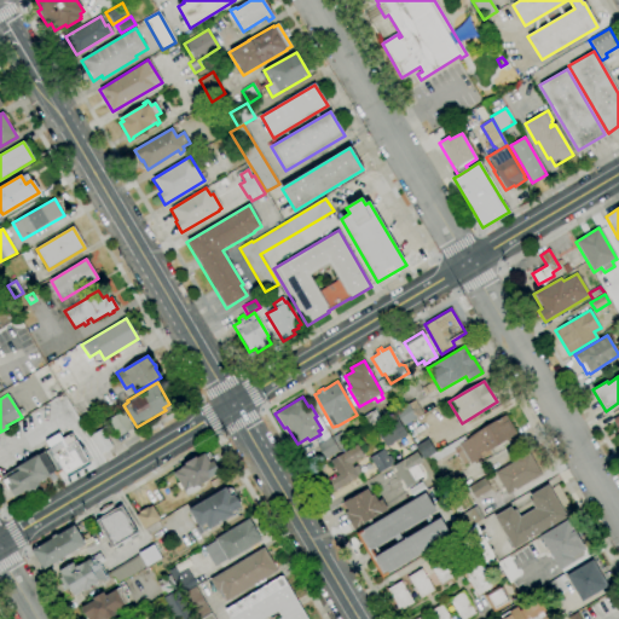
[(404,426),(394,411),(408,404),(414,400),(422,414),(416,417),(416,418),(404,426)]
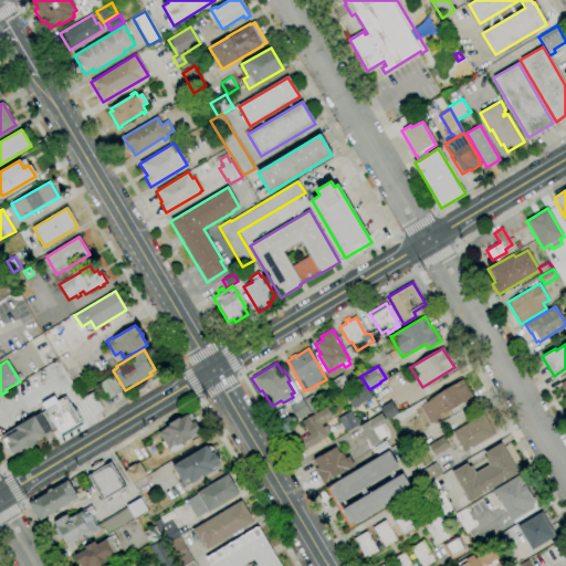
[(337,395),(331,381),(343,375),(349,387),(337,395)]
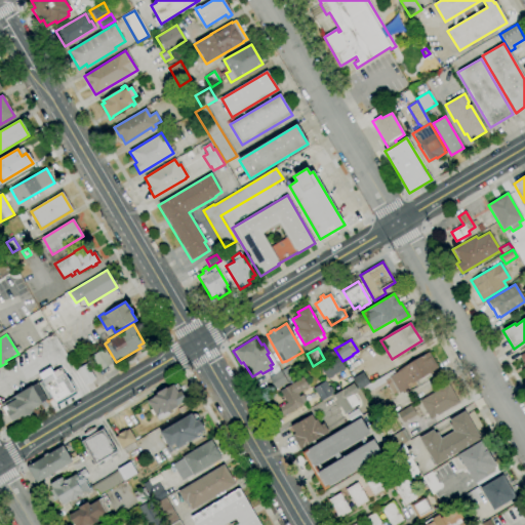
[(99,371),(91,357),(104,349),(113,363),(99,371)]
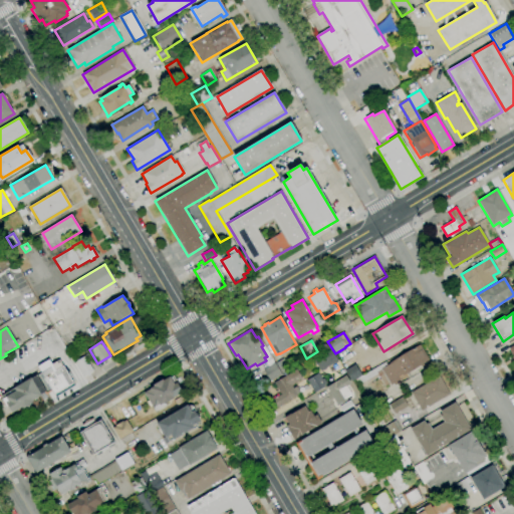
[(360,388),(355,379),(384,362),(387,365),(390,364),(389,363),(420,344),(429,359),(423,363),(425,366),(417,371),(419,373),(410,378),(409,375),(400,380),(396,382),(397,383),(395,386),(394,383),(391,386),(390,383),(384,387),(378,376),(360,388)]
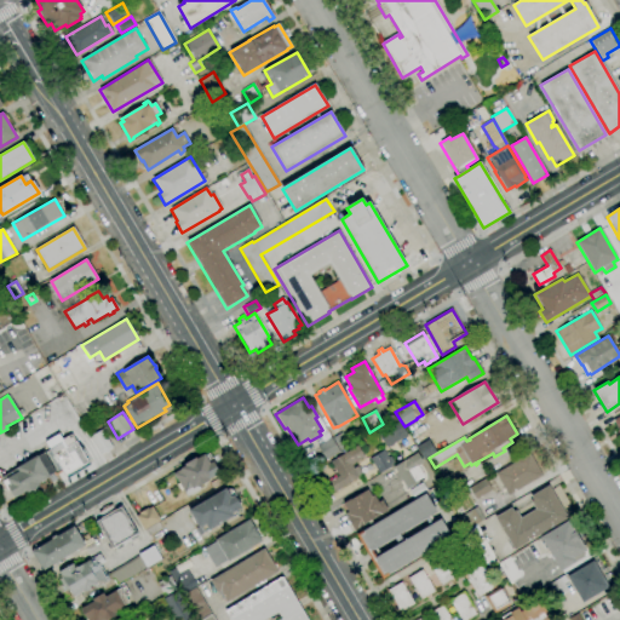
[(386,448),(377,432),(399,419),(407,435),(386,448)]
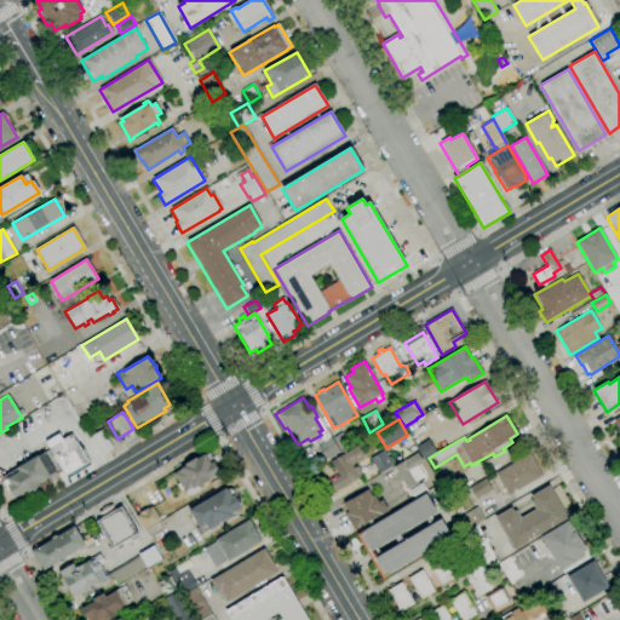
[(101,455),(90,437),(102,430),(113,448),(101,455)]
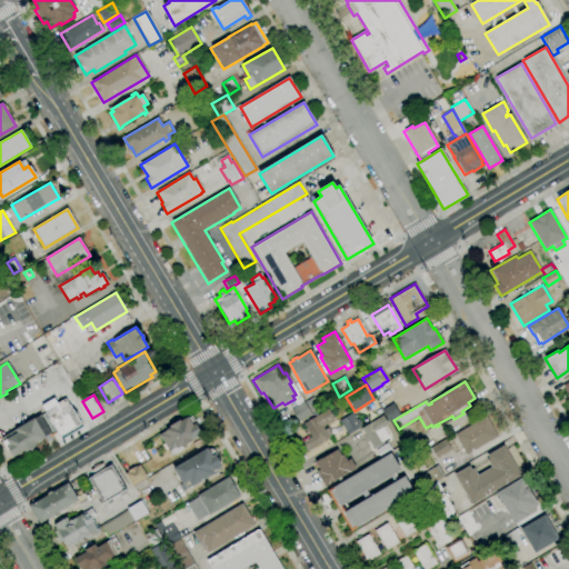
[(299,422),(291,409),(303,401),(305,402),(313,397),(321,409),(311,415),(299,422)]
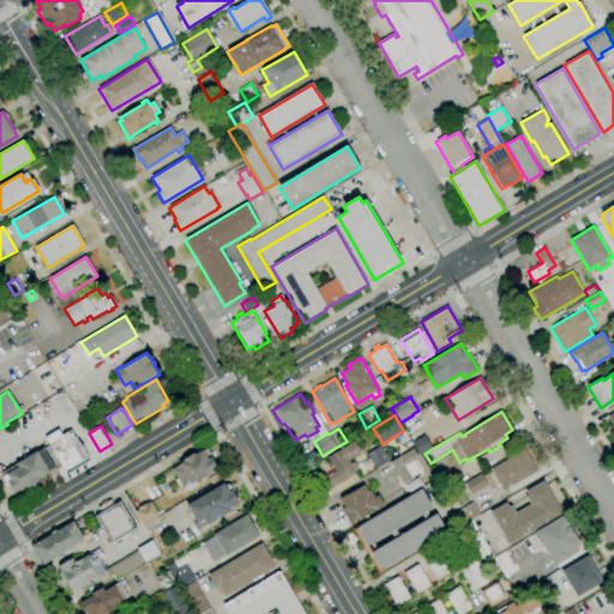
[(65,471),(49,446),(46,439),(59,431),(61,437),(70,432),(74,438),(88,458),(65,471)]
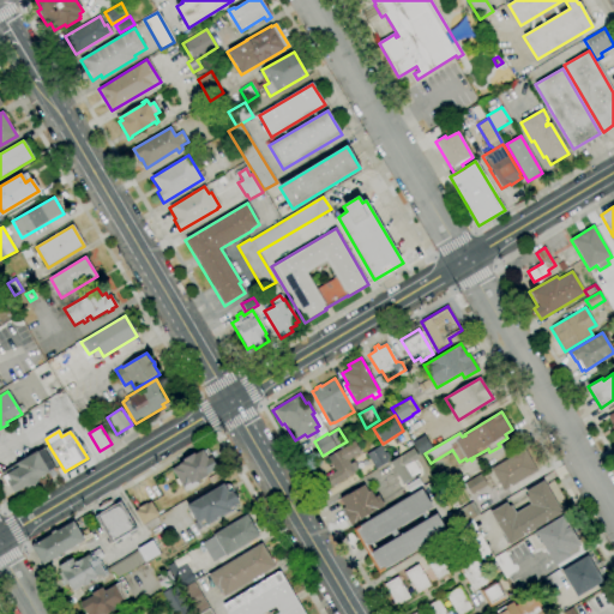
[(420,456),(411,443),(425,435),(432,449),(420,456)]
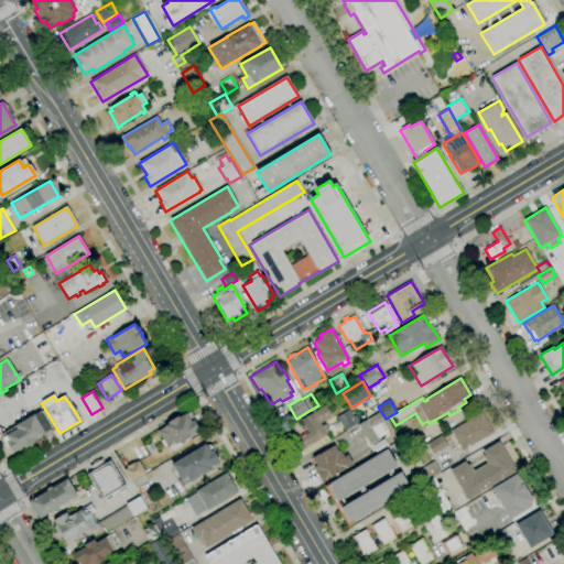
[(302,448),(296,440),(307,433),(300,420),(325,405),(332,416),(320,423),(326,434),(302,448)]
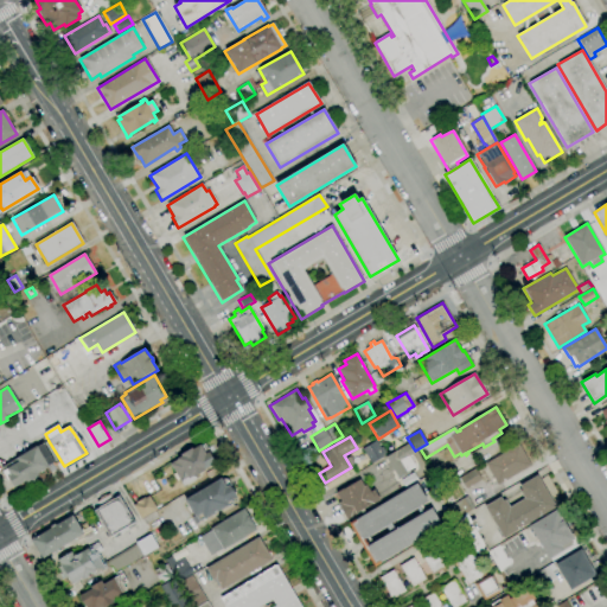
[(371,464),(362,449),(377,439),(388,454),(371,464)]
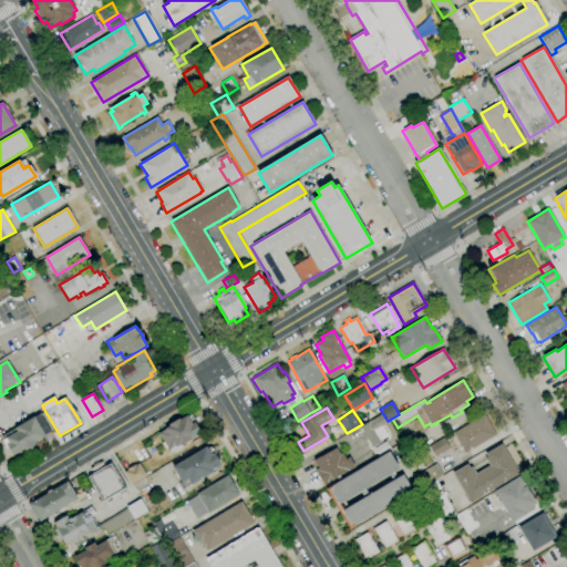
[(12,456),(8,449),(7,449),(2,441),(7,439),(6,439),(18,431),(16,429),(34,418),(40,414),(51,432),(45,435),(45,436),(34,443),(35,445),(24,452),(23,450),(12,456)]
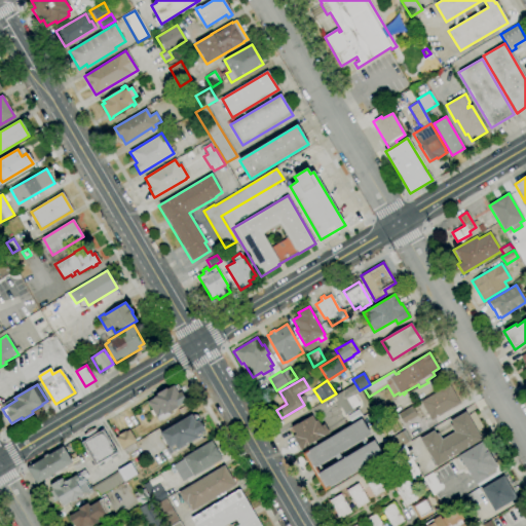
[(156,417),(146,402),(156,396),(156,395),(165,388),(166,389),(174,385),(174,386),(178,384),(183,395),(182,395),(186,402),(178,407),(178,408),(167,414),(167,413),(162,415),(161,414),(156,417)]
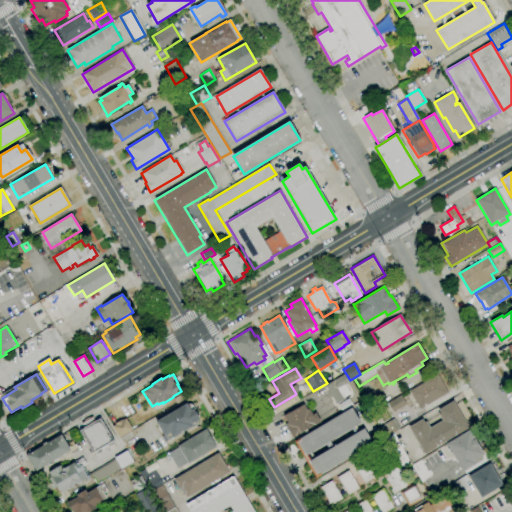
[(325,386),(344,374),(349,382),(346,384),(347,385),(346,386),(351,393),(344,398),(345,399),(341,402),(340,401),(336,403),(325,386)]
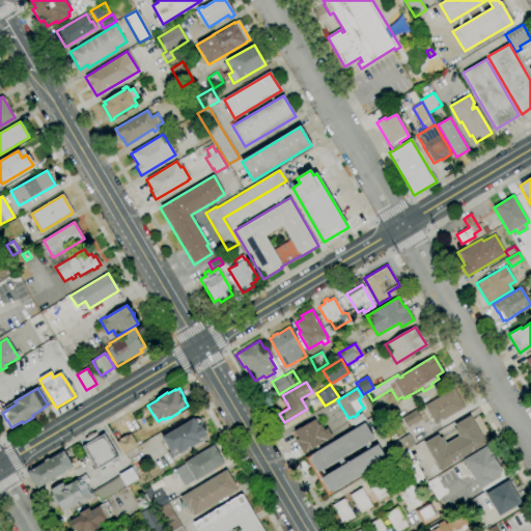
[(436,424),(424,406),(453,389),(464,408),(436,424)]
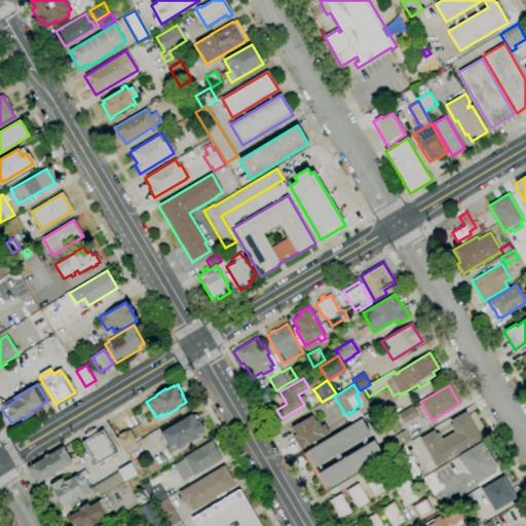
[(379,423),(371,408),(383,402),(391,416),(379,423)]
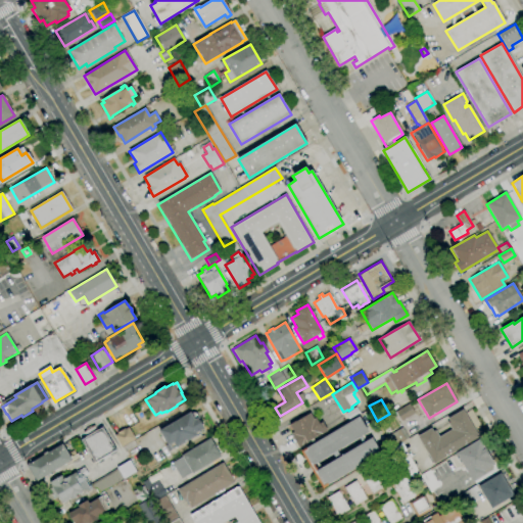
[(401,421),(396,412),(414,400),(421,412),(416,415),(415,413),(401,421)]
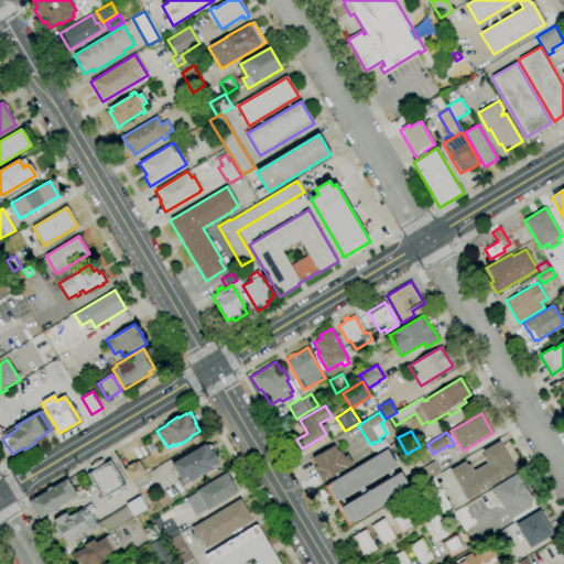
[(467,500),(449,470),(465,462),(467,466),(469,464),(474,472),(487,463),(483,456),(485,455),(483,452),(499,442),(517,472),(467,500)]
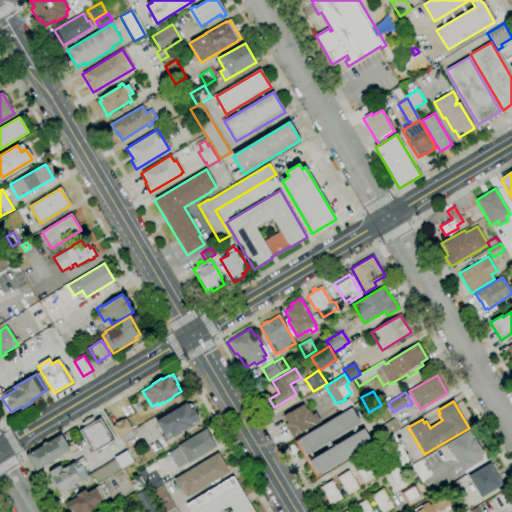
[(192,404),(195,410),(194,411),(199,420),(192,425),(193,426),(173,438),(172,437),(168,439),(166,435),(164,436),(155,422),(186,403),(187,405),(189,404),(192,404)]
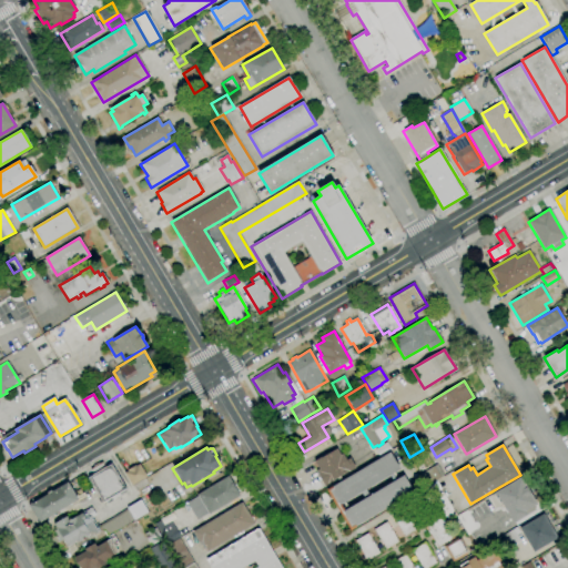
[(324,486),(317,475),(318,474),(316,472),(318,469),(314,462),(336,448),(341,455),(343,454),(346,460),(350,458),(355,468),(348,472),(330,483),(324,486)]
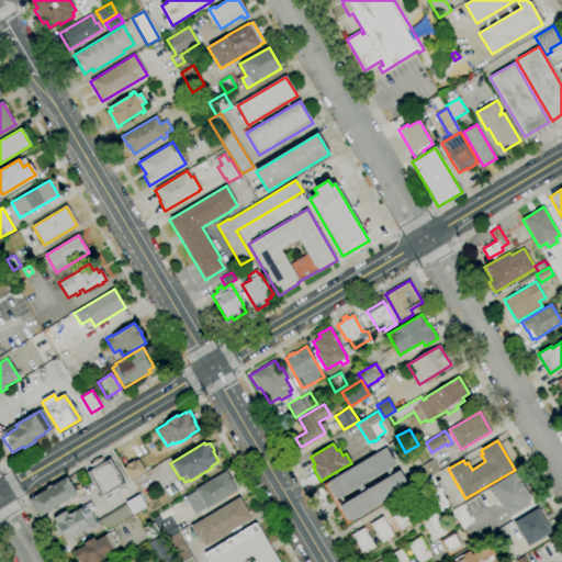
[(348,524),(324,484),(386,447),(396,464),(362,484),(366,491),(400,470),(409,486),(348,524)]
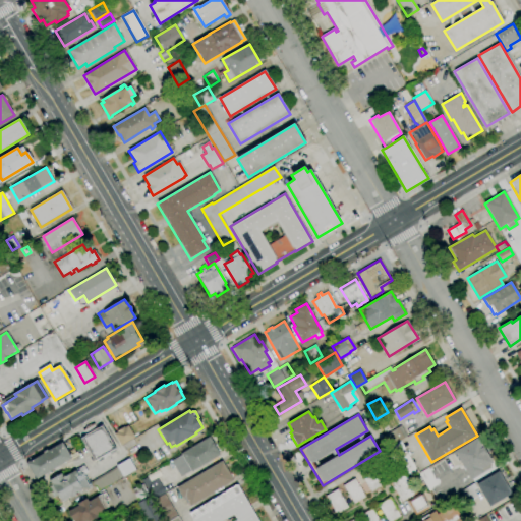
[(94,461),(80,439),(85,436),(82,431),(94,423),(97,428),(102,425),(116,448),(109,452),(110,454),(104,459),(102,456),(94,461)]
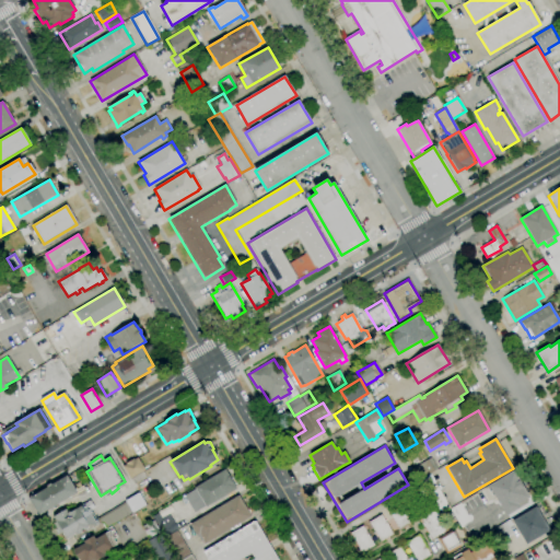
[(130,479),(123,466),(126,464),(125,464),(133,458),(133,459),(137,457),(144,470),(130,479)]
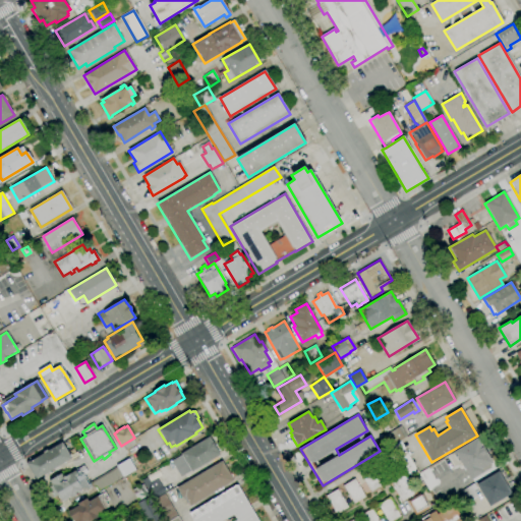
[(392,446),(389,440),(388,441),(385,436),(401,426),(407,437),(392,446)]
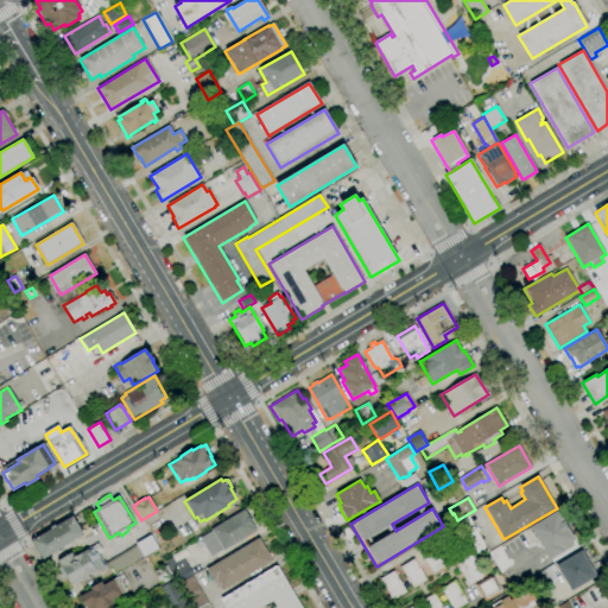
[(211,557),(200,538),(211,531),(210,530),(244,510),(257,531),(223,551),(223,550),(211,557)]
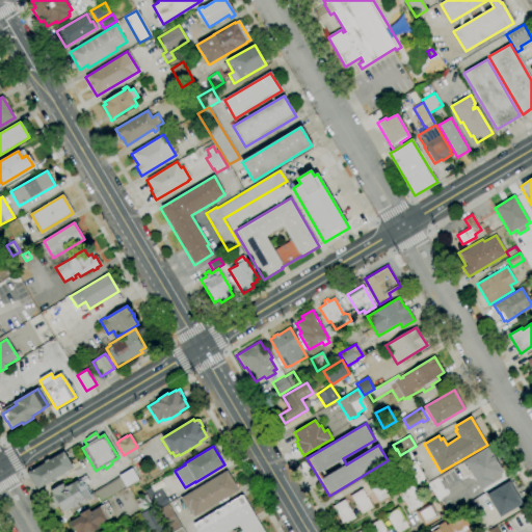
[(481,490),(463,461),(487,447),(503,473),(499,475),(501,479),(481,490)]
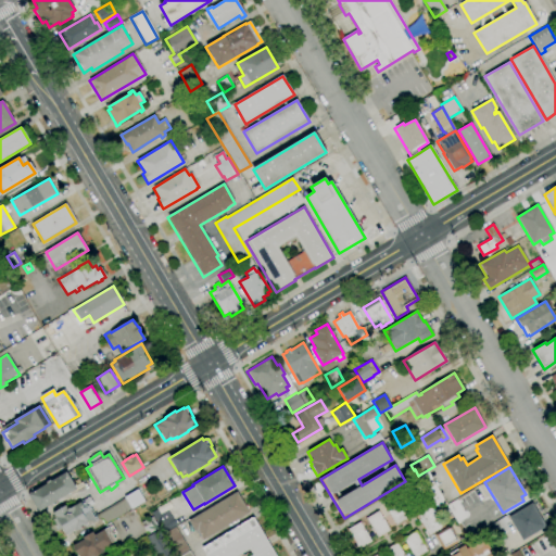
[(438,510),(418,476),(428,470),(447,504),(438,510)]
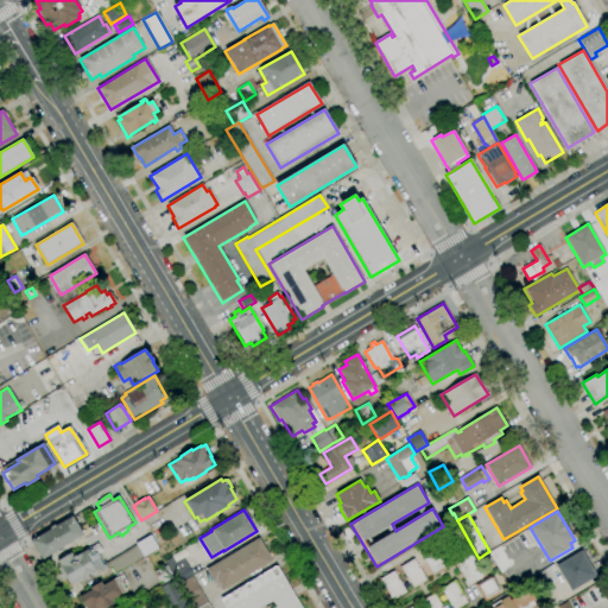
[(56,526),(73,515),(83,534),(63,546),(64,549),(59,552),(58,550),(43,559),(31,540),(50,530),(50,527),(55,525),(56,526)]
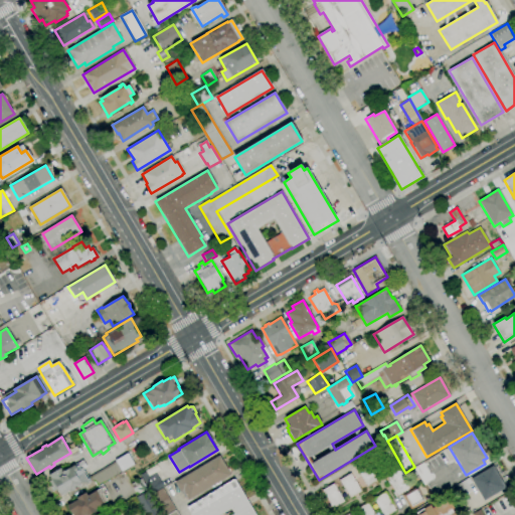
[(381,464),(372,450),(386,441),(395,456),(381,464)]
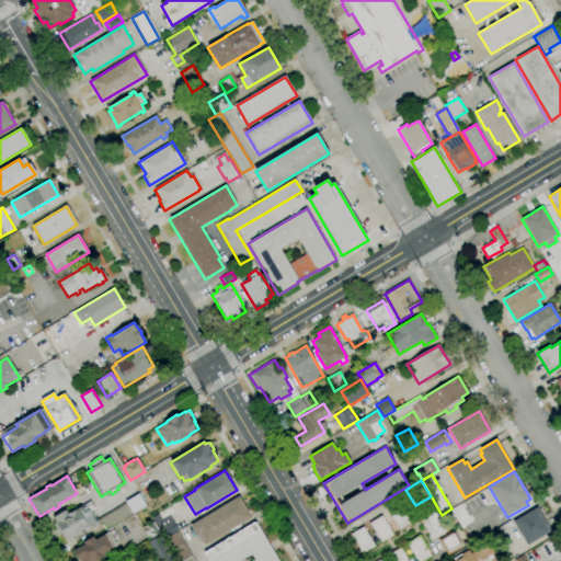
[(98,519),(126,503),(125,502),(139,493),(146,506),(133,514),(104,530),(98,519)]
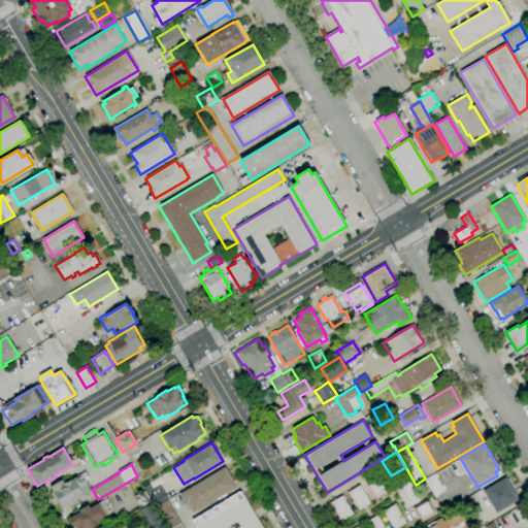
[(193,514),(188,504),(186,505),(178,494),(225,467),(236,487),(193,514)]
